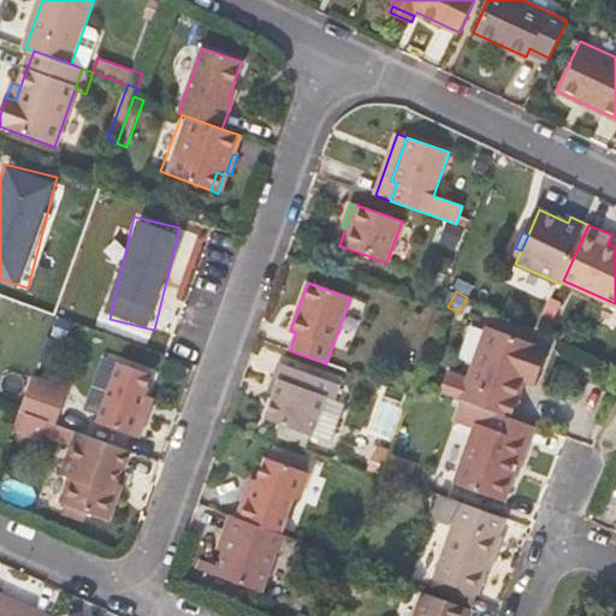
[(526,372),(538,375),(545,354),(487,333),(463,400),(493,410),(513,418),(519,400),(516,398),(522,380),(526,372)]
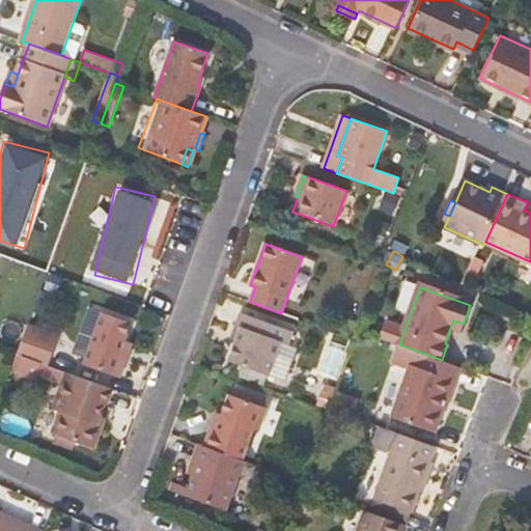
[(282,341),(267,335),(271,323),(242,312),(238,324),(244,327),(239,338),(230,361),(270,375),(286,382),(295,360),(277,354),(281,342),(282,341)]
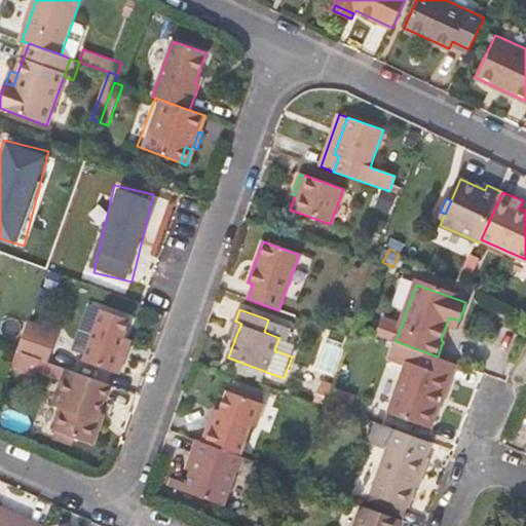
[(118,372),(125,353),(117,350),(122,337),(125,324),(98,314),(81,359),(118,372)]
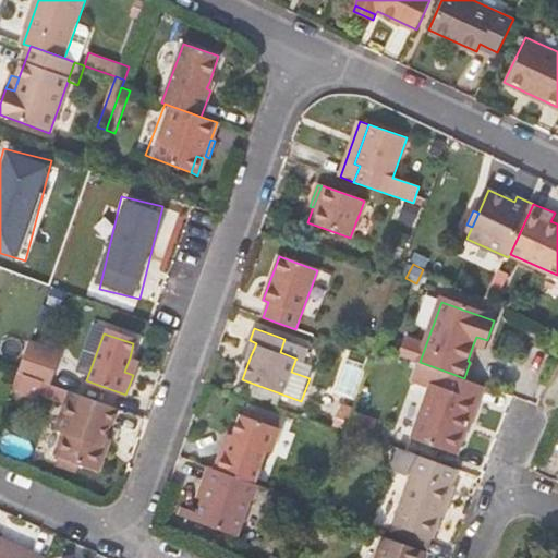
[(484,349),(487,340),(476,337),(473,344),(484,349)]
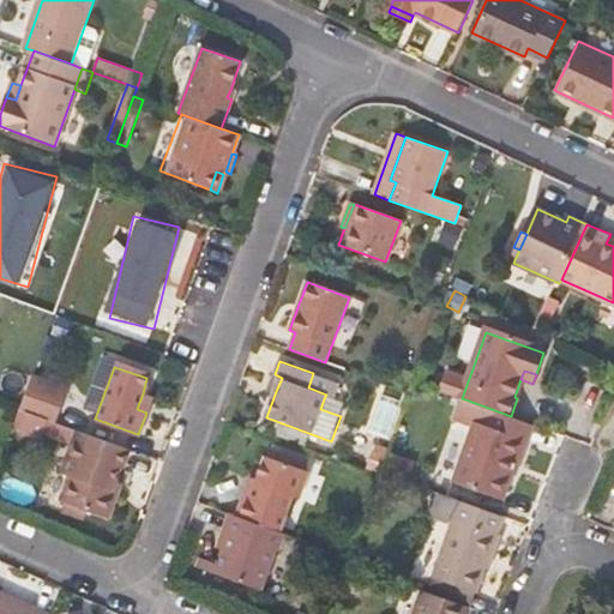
[(402,373),(396,387),(411,393),(415,381),(416,379),(402,373)]
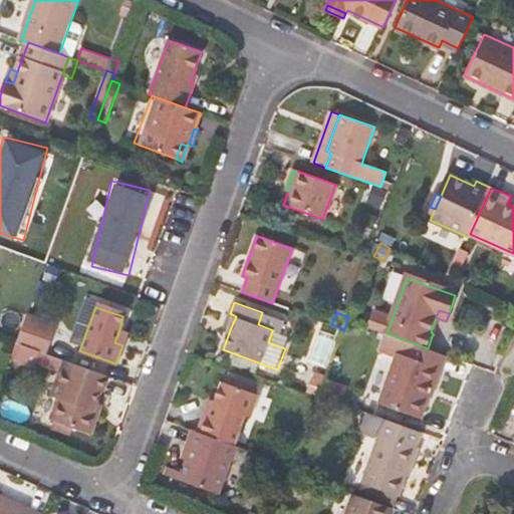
[(225,325),(231,327),(236,316),(230,313),(225,325)]
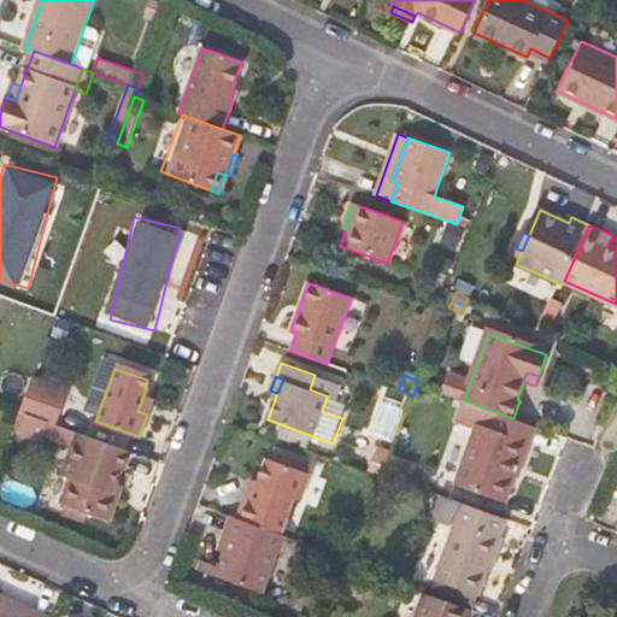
[(66,394),(31,381),(23,405),(21,411),(47,421),(56,423),(66,394)]
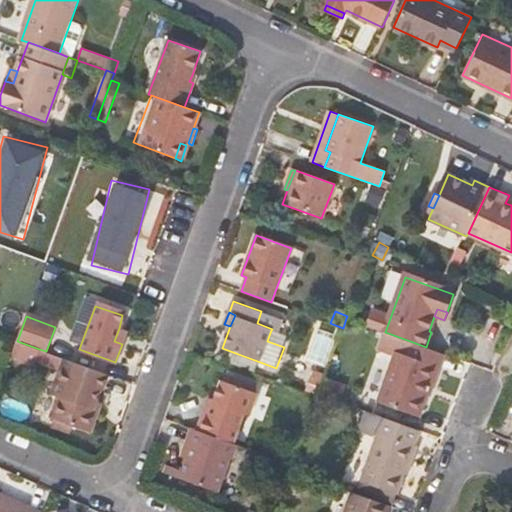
[(359,329),(346,324),(342,335),(356,339),(359,329)]
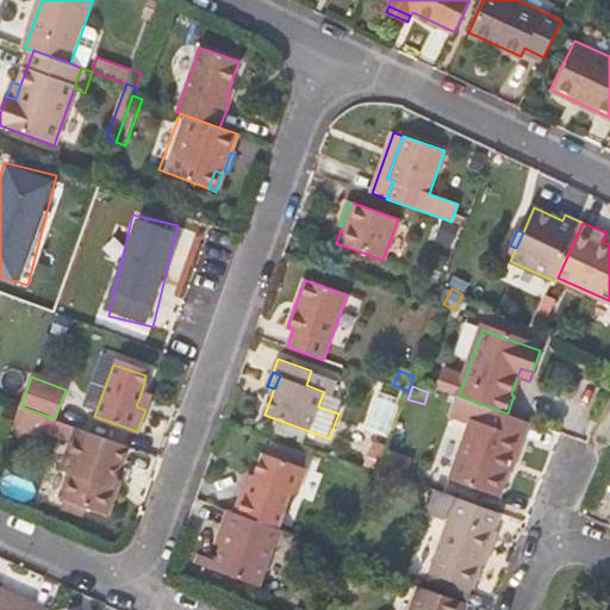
[(150,394),(142,391),(136,406),(145,410),(150,394)]
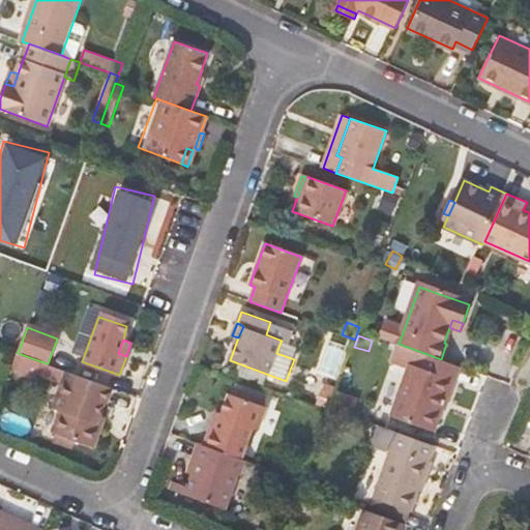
[(298,348),(281,342),(276,353),(294,359),(298,348)]
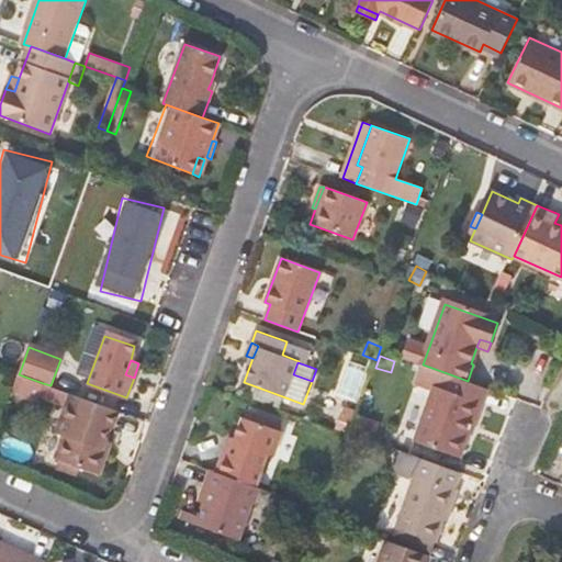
[(435,388),(445,390),(450,374),(423,364),(420,363),(413,385),(433,393),(435,388)]
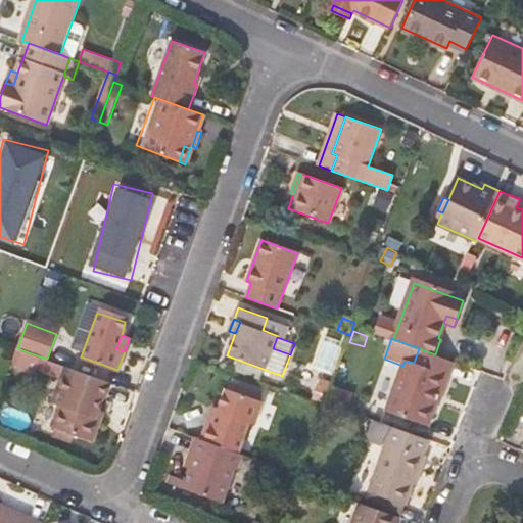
[(36,367),(40,357),(17,348),(12,362),(35,370),(36,367)]
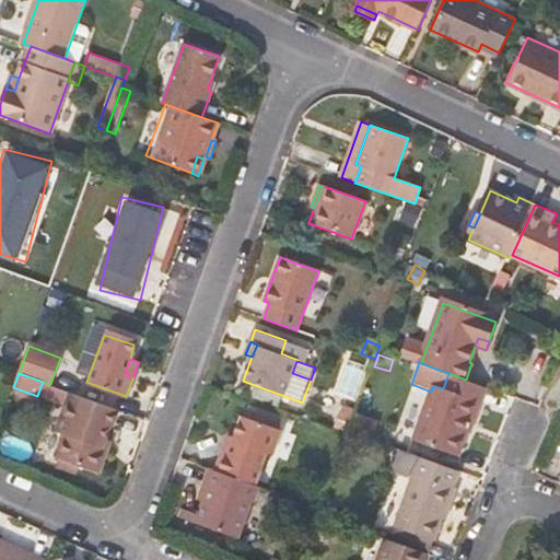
[(479,422),(491,389),(466,380),(448,373),(443,388),(433,386),(431,392),(413,438),(462,455),(469,434),(475,420),(479,422)]
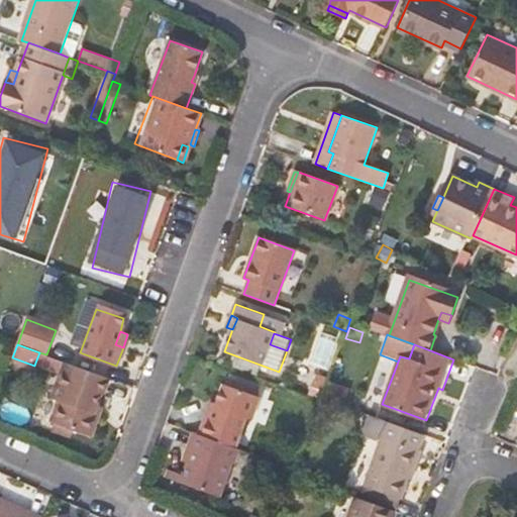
[(35,363),(60,371),(63,360),(46,354),(39,352),(35,363)]
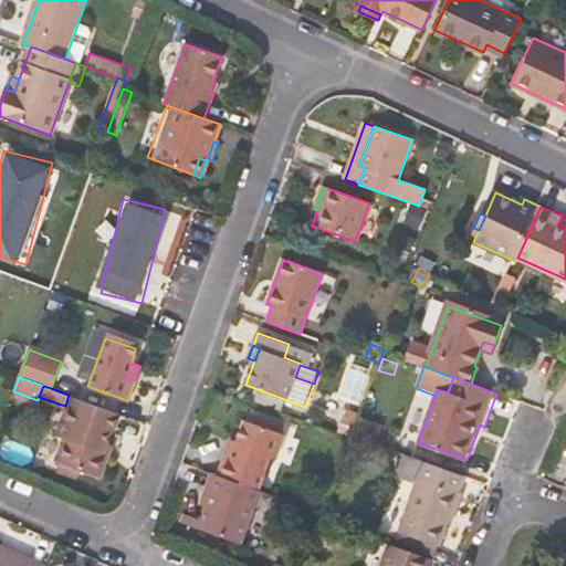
[(69,395),(65,406),(55,432),(64,436),(55,460),(100,477),(109,450),(103,448),(106,440),(111,428),(114,429),(119,412),(69,395)]
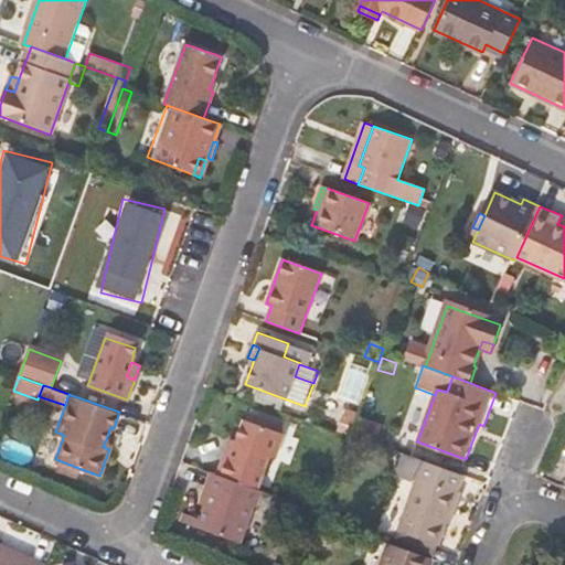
[(353,419),(341,415),(337,430),(349,435),(353,419)]
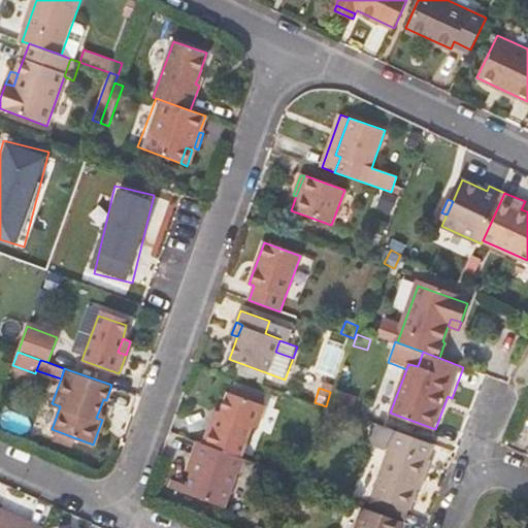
[(228,394),(221,415),(218,422),(210,420),(201,443),(239,457),(251,427),(257,429),(265,407),(228,394)]
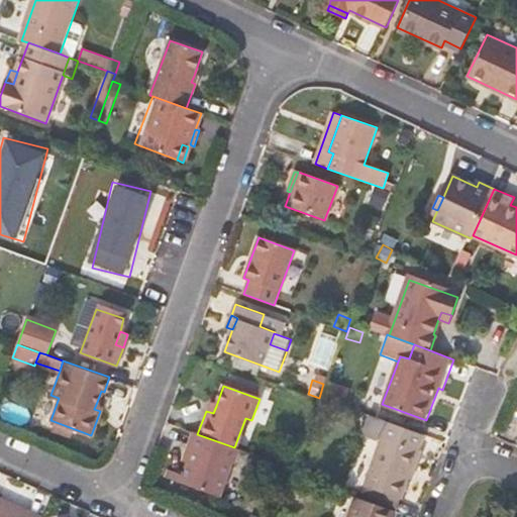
[(437,403),(442,390),(438,388),(433,401),(437,403)]
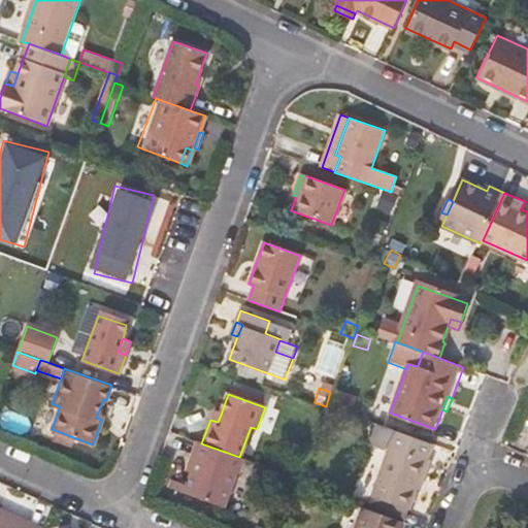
[(105,413),(99,410),(96,418),(102,420),(105,413)]
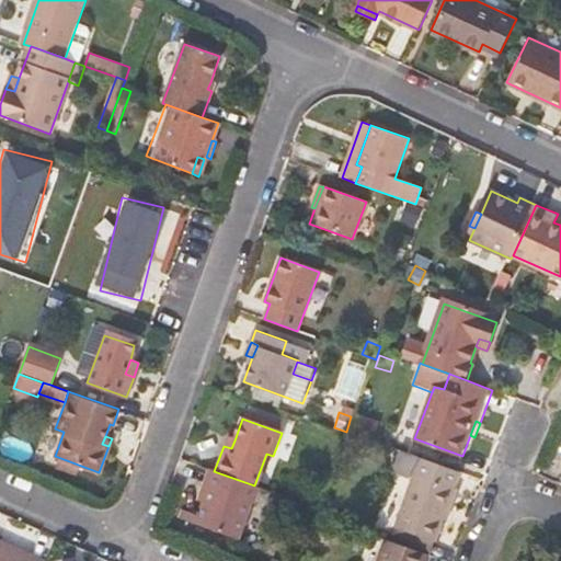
[(227,438),(224,446),(231,448),(235,441),(227,438)]
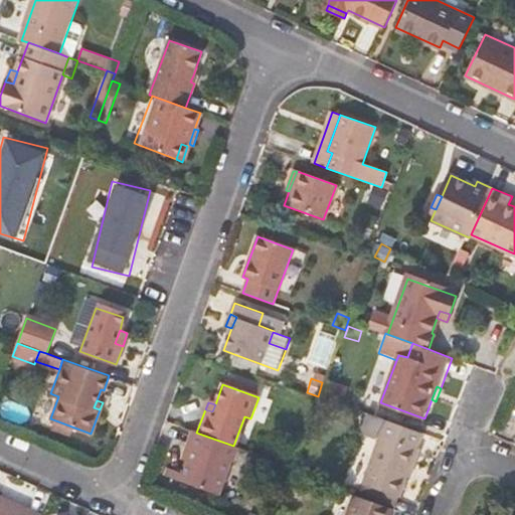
[(387,420),(364,485),(400,497),(408,476),(417,451),(423,434),(387,420)]
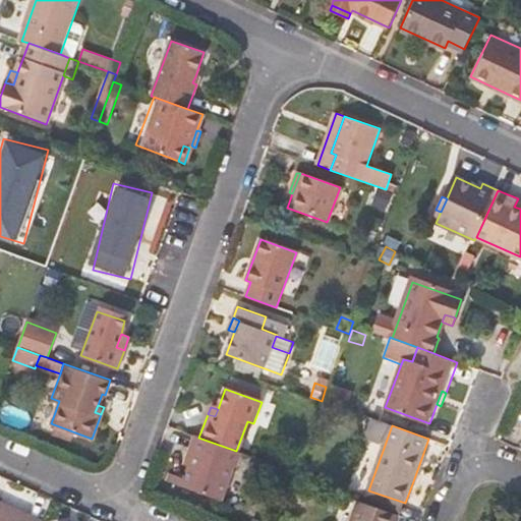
[(236,469),(242,453),(236,451),(198,438),(196,437),(186,465),(190,467),(184,486),(221,500),(233,467),(236,469)]
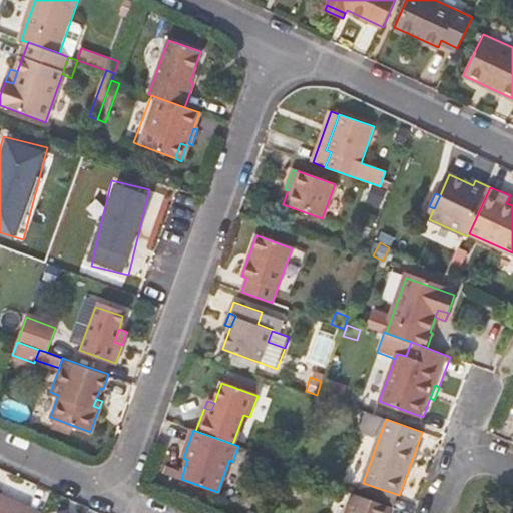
[(419,450),(416,449),(407,474),(411,475),(419,450)]
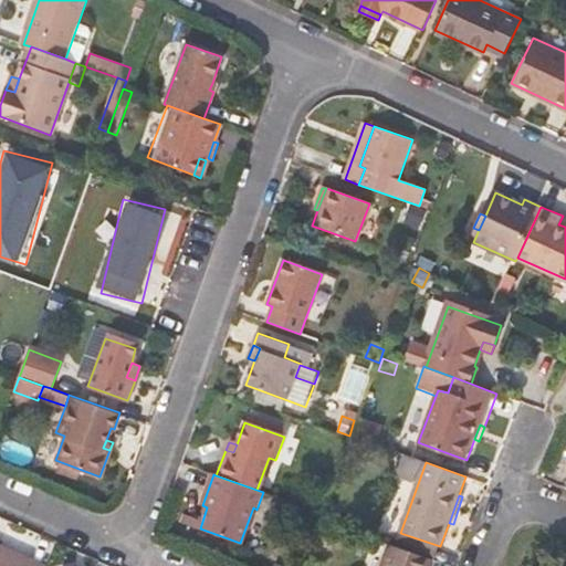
[(400,533),(396,545),(435,559),(440,546),(400,533)]
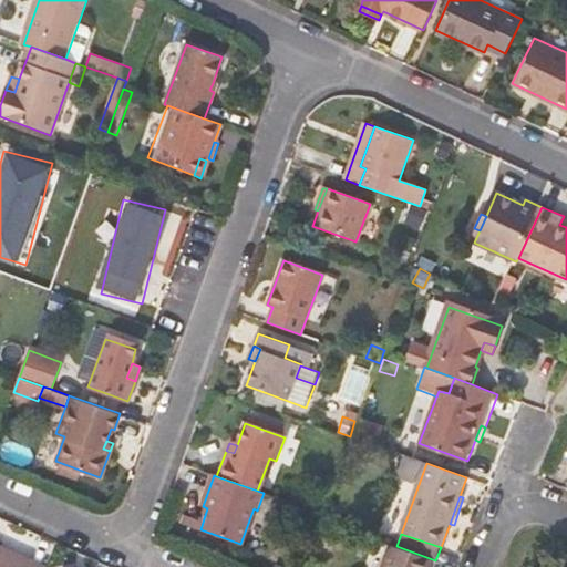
[(434,566),(437,562),(435,560),(397,546),(394,546),(387,566),(434,566)]
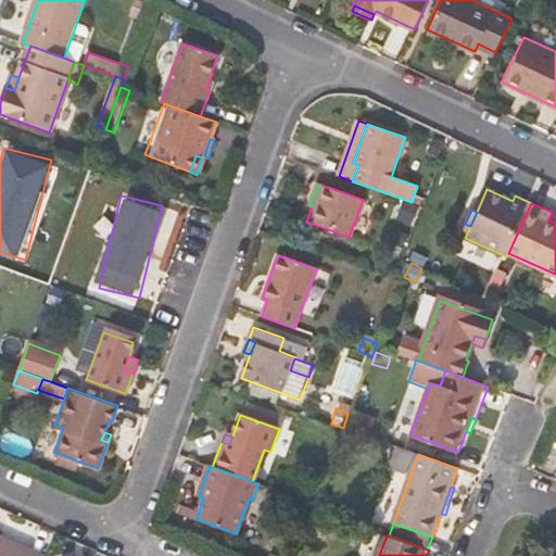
[(45,555),(3,538),(1,542),(0,541),(0,555),(45,555)]
